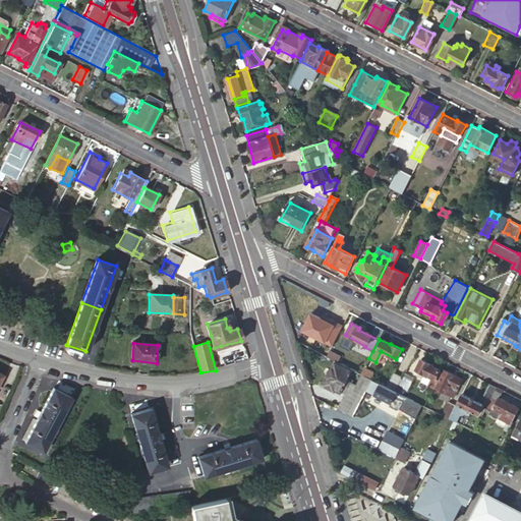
[(329,352),(327,357),(337,362),(339,357),(329,352)]
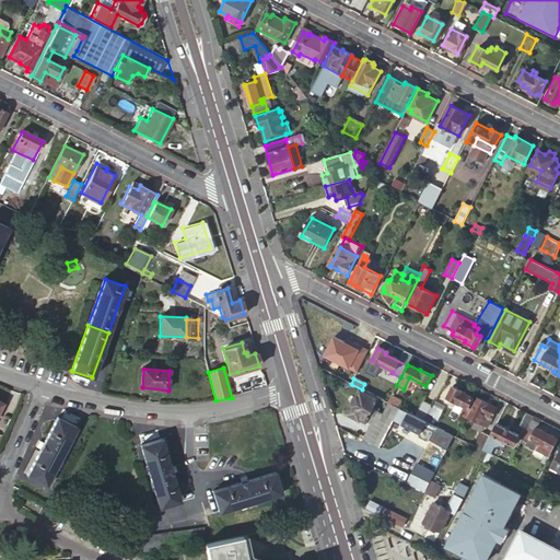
[(466,418),(470,409),(466,408),(471,397),(464,394),(465,393),(451,386),(443,401),(453,407),(451,410),(466,418)]
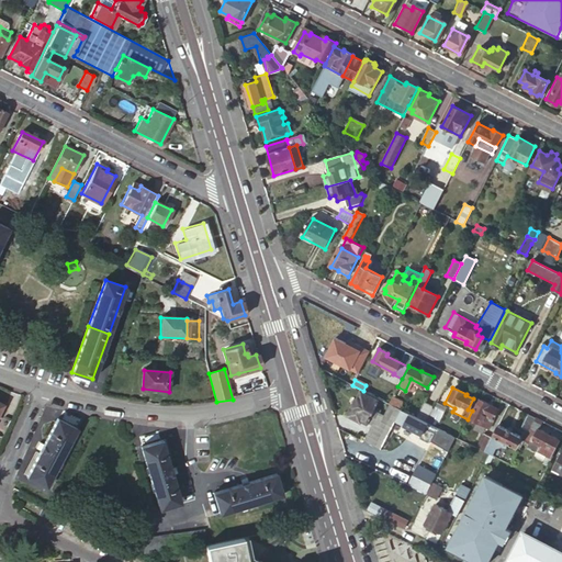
[(372,428),(377,422),(384,405),(363,394),(356,407),(353,406),(348,416),(350,417),(350,419),(361,425),(362,424),(372,428)]
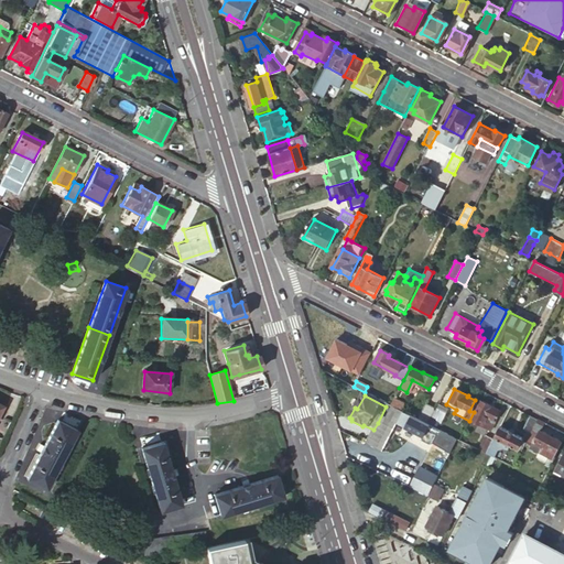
[(393,399),(390,405),(393,407),(401,411),(404,404),(393,399)]
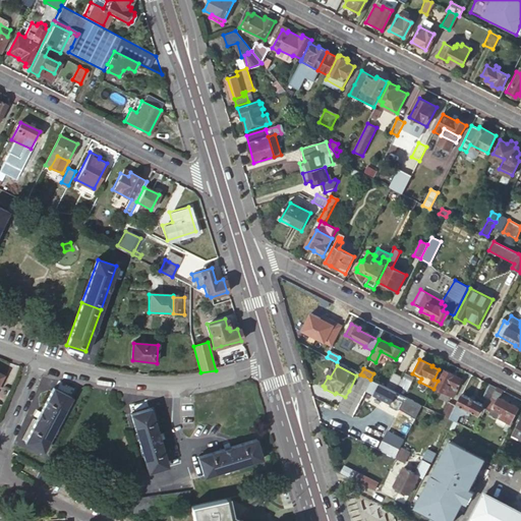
[(435,390),(442,393),(450,398),(452,399),(461,380),(453,375),(453,373),(445,369),(435,390)]
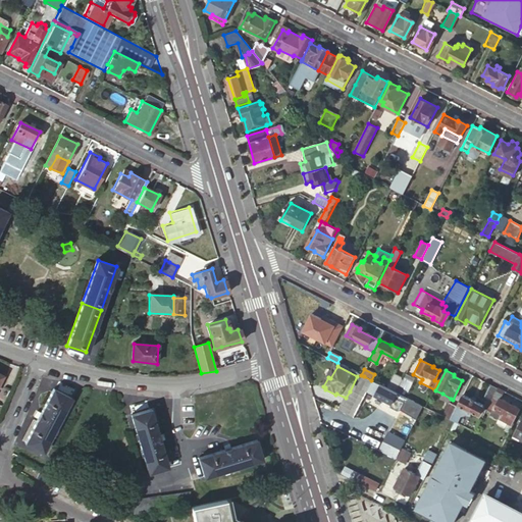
[(402,377),(396,374),(388,388),(395,392),(402,377)]
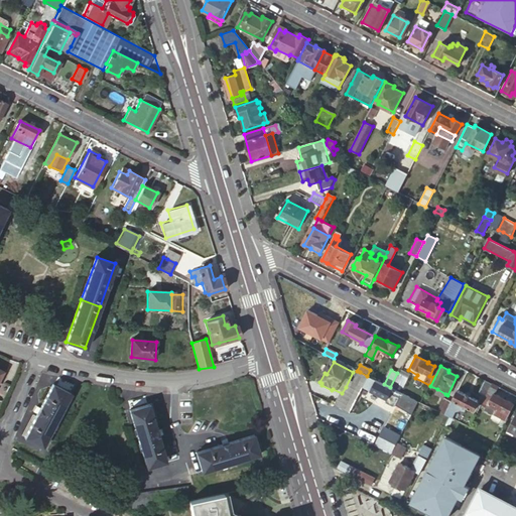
[(409,374),(401,370),(391,389),(397,392),(400,387),(402,388),(409,374)]
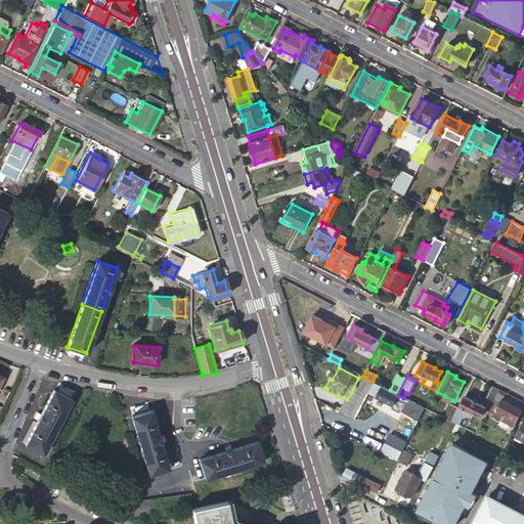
[(347,399),(340,413),(354,422),(369,391),(375,383),(373,382),(365,378),(356,396),(351,393),(347,399)]
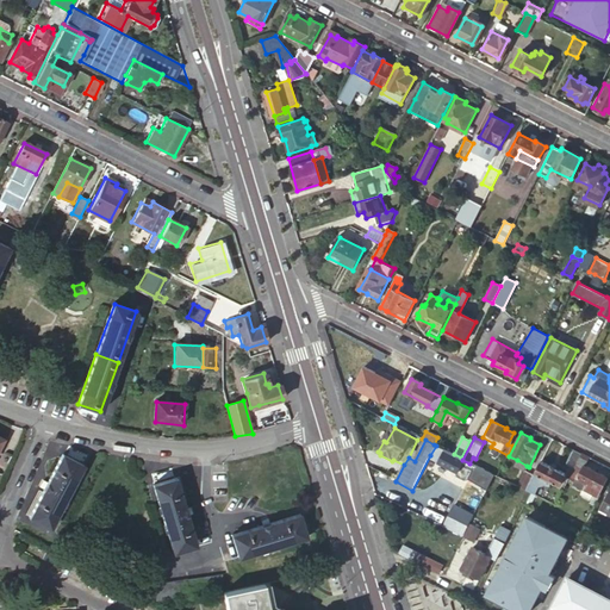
[(470,464),(462,460),(436,446),(430,455),(440,460),(439,462),(456,472),(455,474),(456,478),(472,486),(481,470),(470,464)]
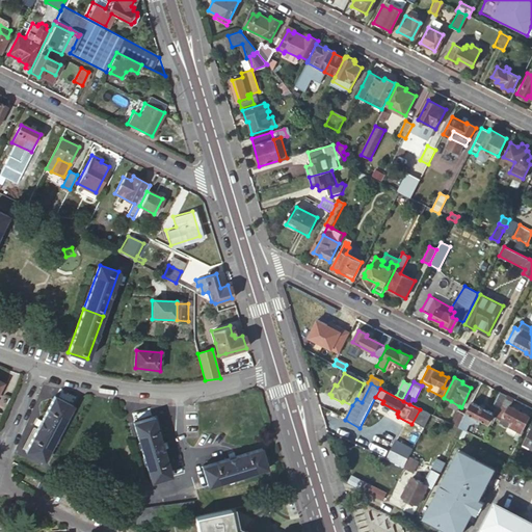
[(506,396),(499,393),(491,405),(499,409),(502,403),(506,396)]
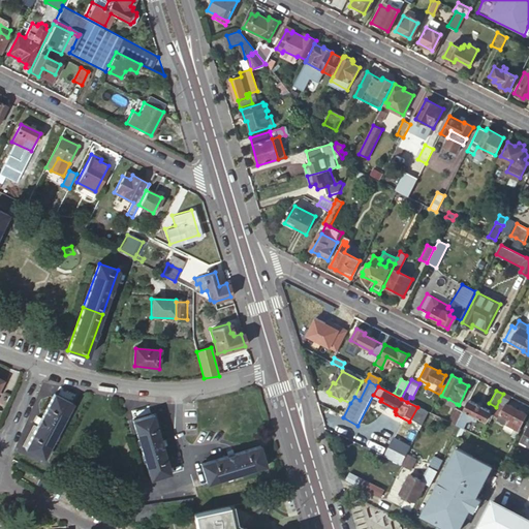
[(53,395),(40,418),(37,425),(25,448),(43,458),(71,404),(53,395)]
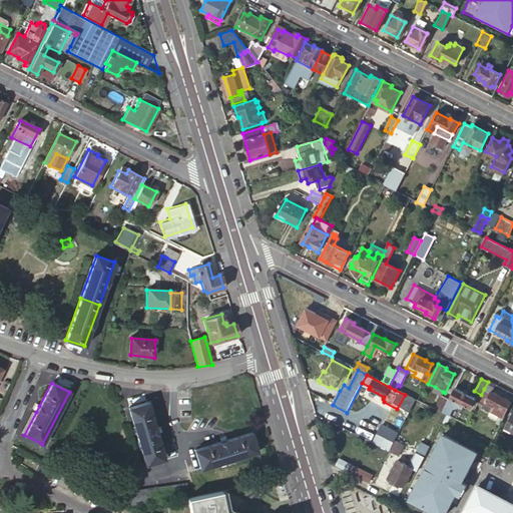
[(433,393),(440,397),(443,392),(435,387),(433,393)]
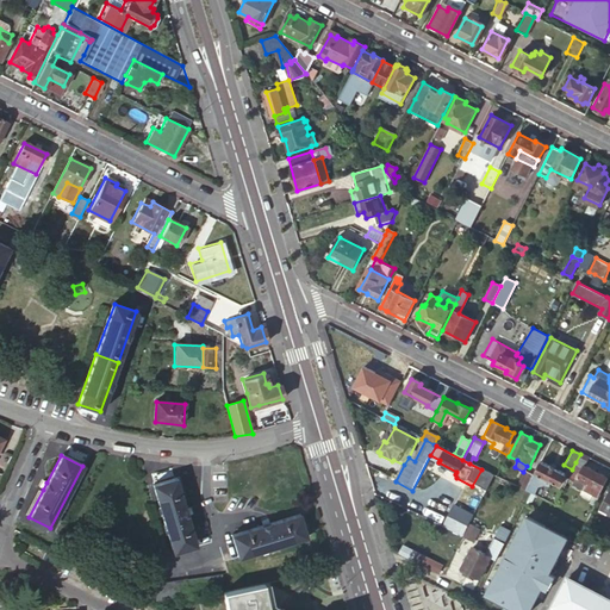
[(564,474),(540,462),(533,477),(524,492),(529,495),(530,495),(536,485),(554,493),(564,474)]
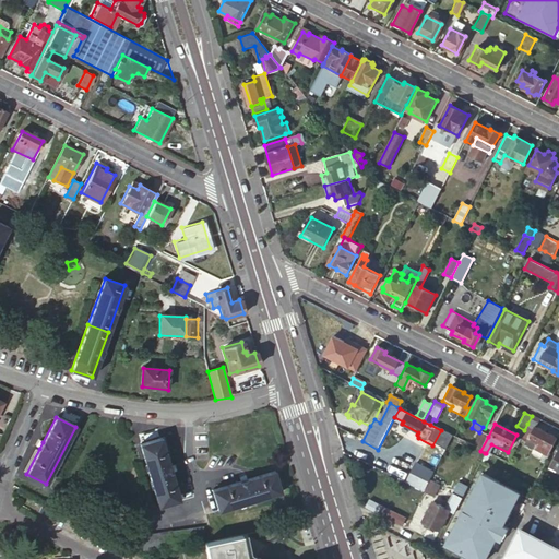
[(527,424),(524,430),(521,437),(526,440),(523,448),(543,458),(542,461),(545,462),(548,455),(546,454),(555,437),(527,424)]
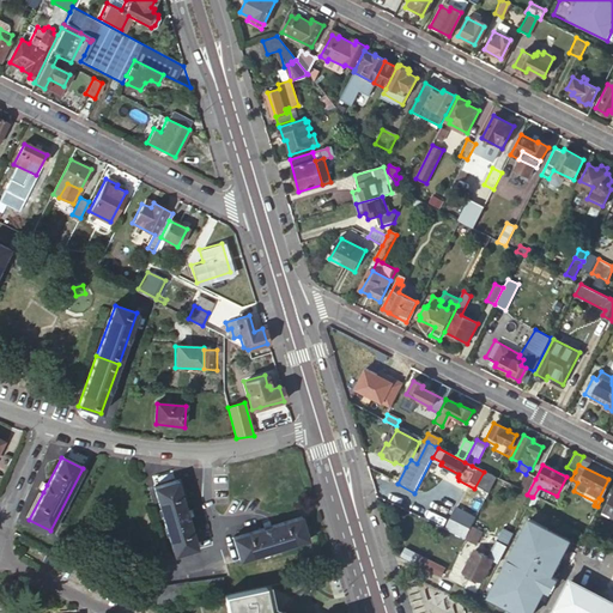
[(492,483),(496,478),(489,474),(485,481),(492,485),(492,483)]
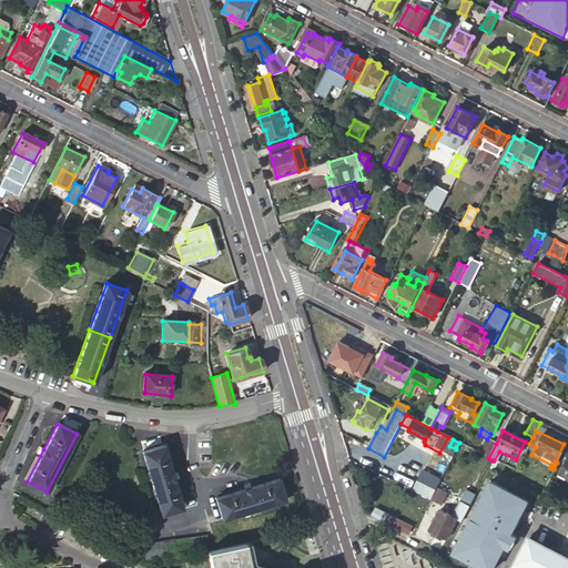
[(488,458),(496,444),(487,439),(480,454),(483,455),(488,458)]
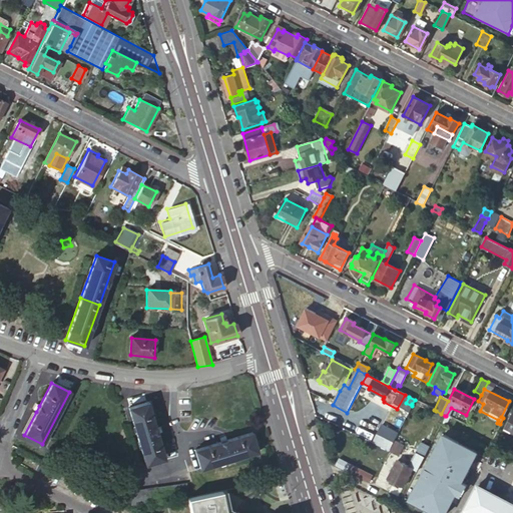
[(427,406),(417,401),(415,400),(412,404),(425,411),(427,406)]
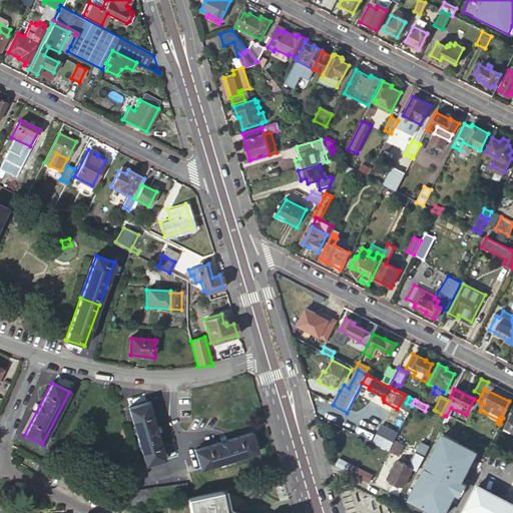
[(156,434),(155,428),(147,403),(128,409),(145,466),(164,460),(156,434)]
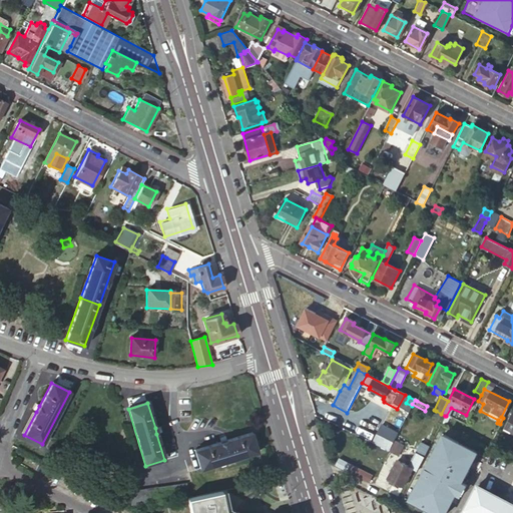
[(440,426),(445,416),(441,414),(436,411),(432,418),(437,420),(435,425),(439,427),(440,426)]
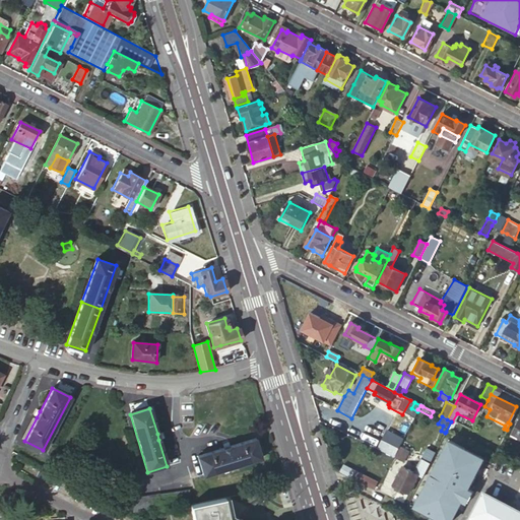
[(519,437),(519,417),(511,433),(519,437)]
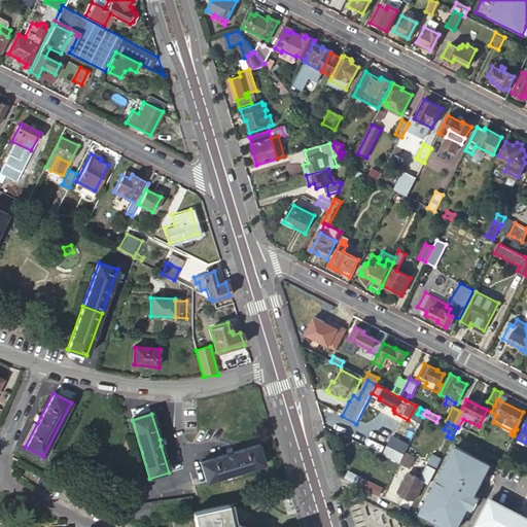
[(390,447),(402,453),(405,454),(407,448),(408,447),(394,440),(390,447)]
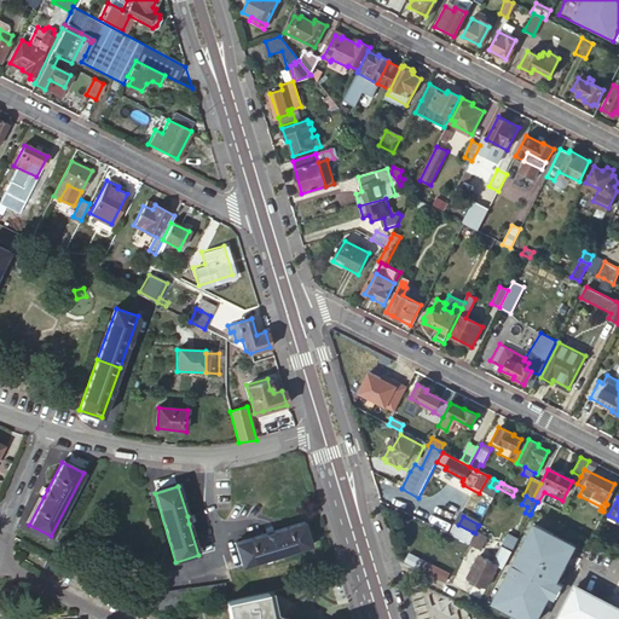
[(272,533),(265,536),(235,544),(241,567),(310,545),(304,524),(272,533)]
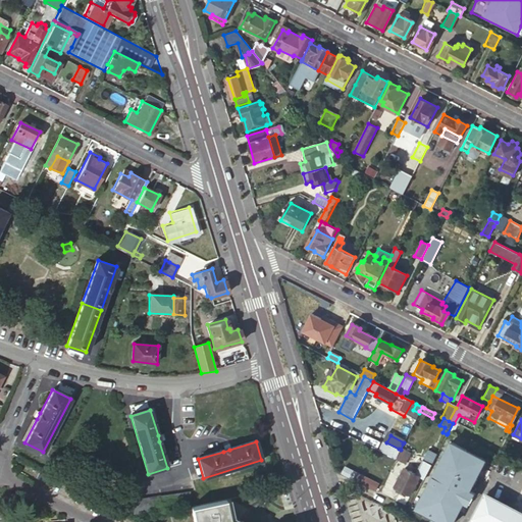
[(450,442),(417,507),(432,515),(431,517),(442,521),(453,521),(463,503),(469,505),(474,493),(469,490),(484,460),(450,442)]
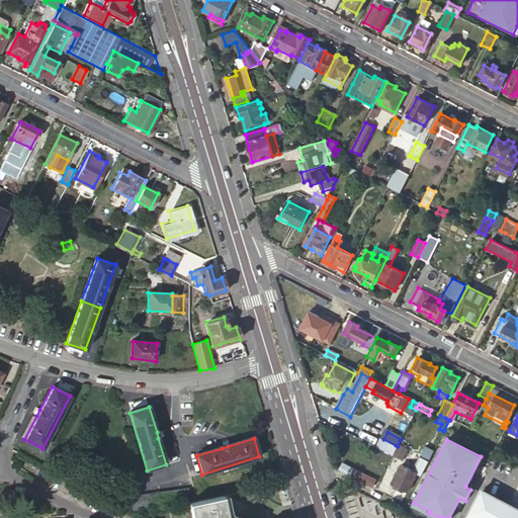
[(398,446),(406,450),(407,451),(411,445),(400,440),(398,446)]
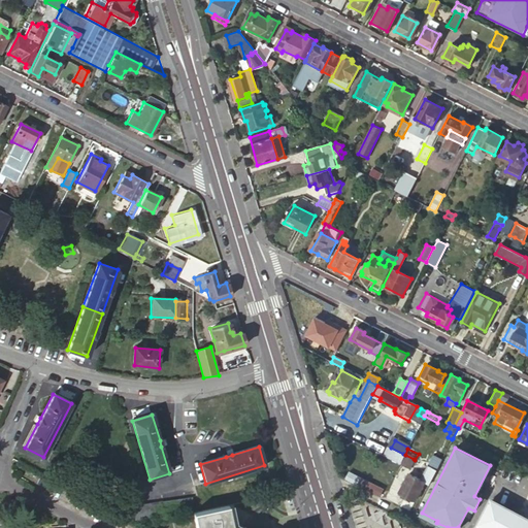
[(404,457),(399,466),(407,470),(414,459),(405,455),(403,454),(402,456),(404,457)]
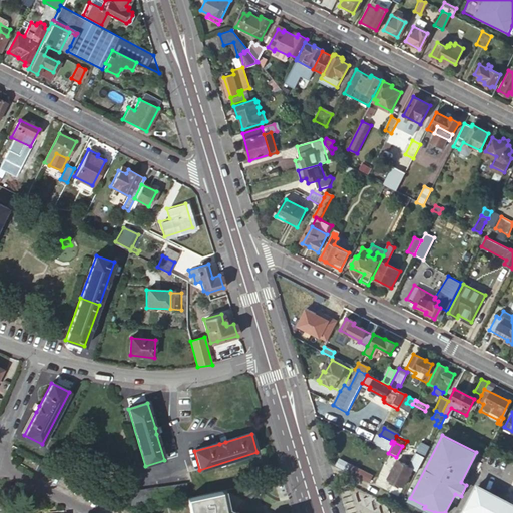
[(412,471),(416,473),(422,461),(428,448),(429,447),(418,442),(413,452),(415,453),(407,468),(396,463),(390,475),(397,479),(394,485),(402,490),(412,471)]
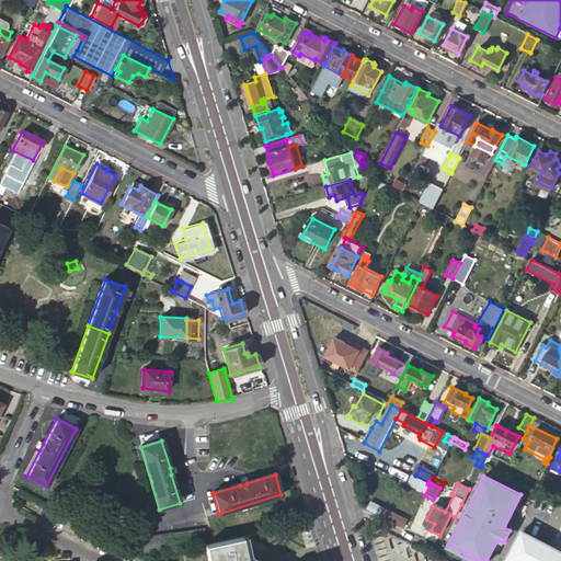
[(409,522),(371,503),(368,512),(404,529),(409,522)]
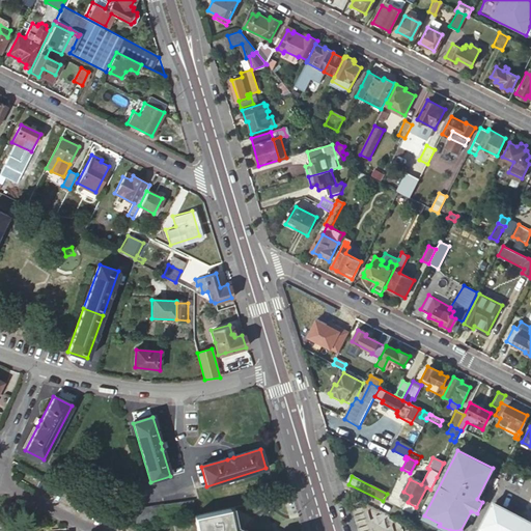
[(400,499),(408,502),(411,496),(403,492),(400,499)]
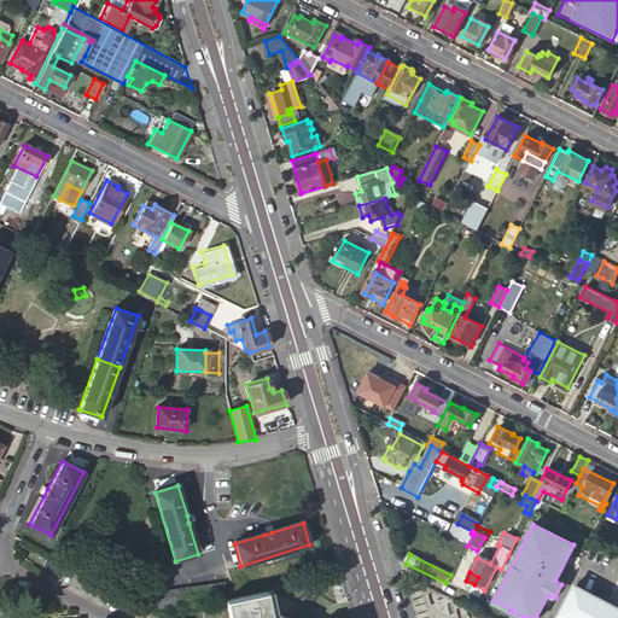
[(225,586),(155,594),(157,608),(226,600),(225,586)]
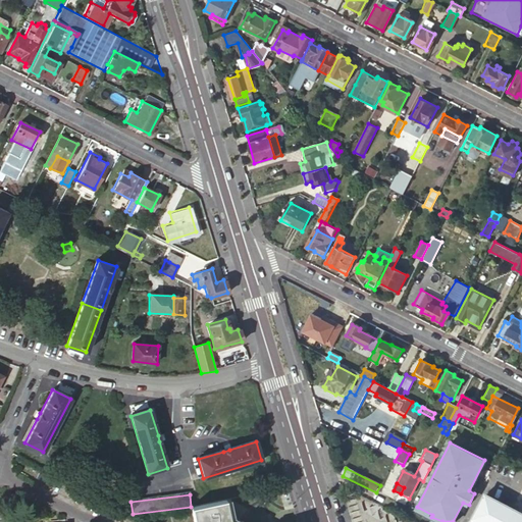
[(477,521),(521,521),(521,514),(485,497),(474,520),(477,521)]
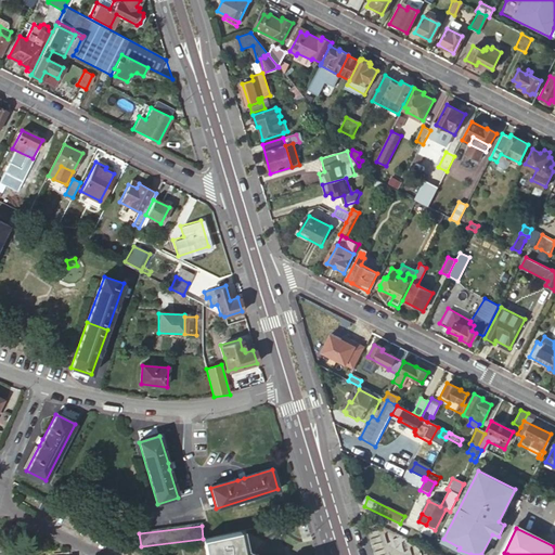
[(320,554),(315,554),(258,554),(249,551),(246,537),(244,530),(203,539),(207,554),(320,554)]
